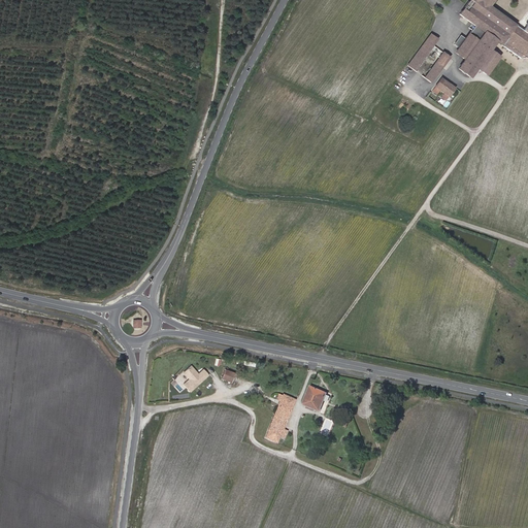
[(527,34),(522,31),(489,6),(493,0),(469,0),(458,17),(470,25),(462,39),(455,48),(453,53),(463,60),(457,69),(471,78),(477,69),(488,75),(499,58),(490,51),(496,41),(521,58),(527,57),(527,55),(527,34)]
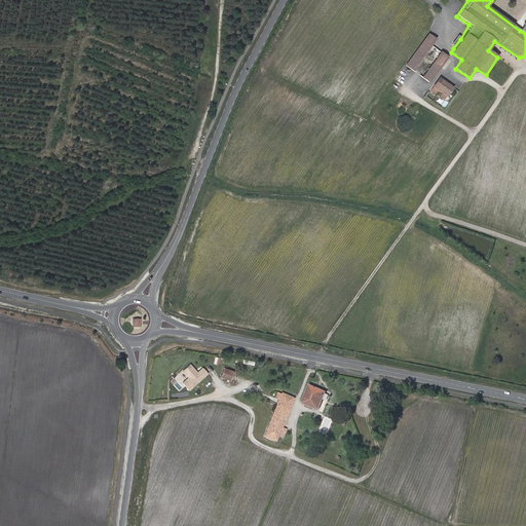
[(428,34),(407,65),(412,69),(435,38),(428,34)]
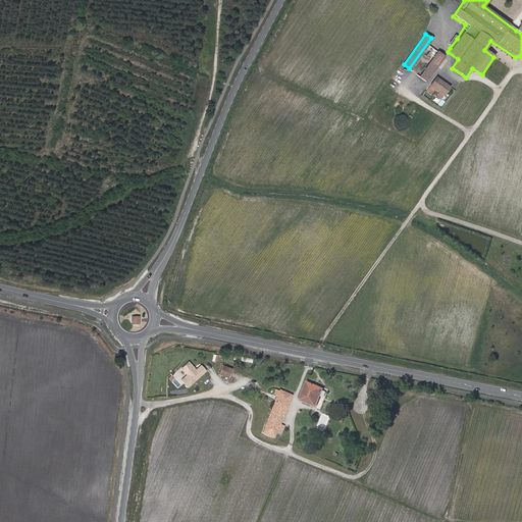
[(445,44),(450,48),(457,39),(452,35),(445,44)]
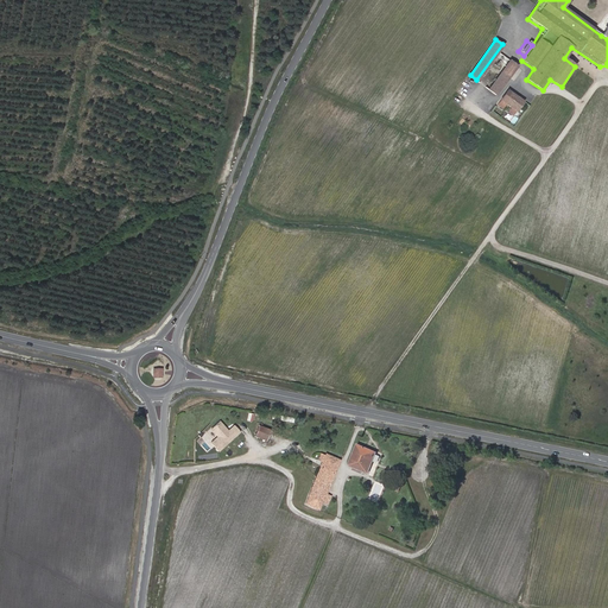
[(510,59),(499,74),(506,78),(515,64),(510,59)]
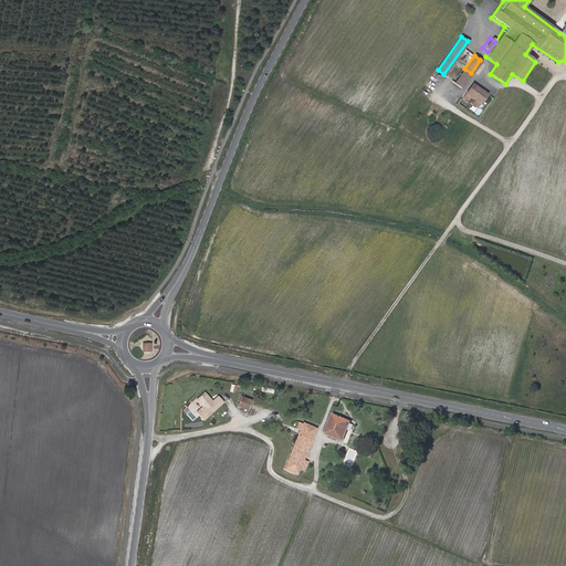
[(471,73),(464,69),(454,82),(461,87),(471,73)]
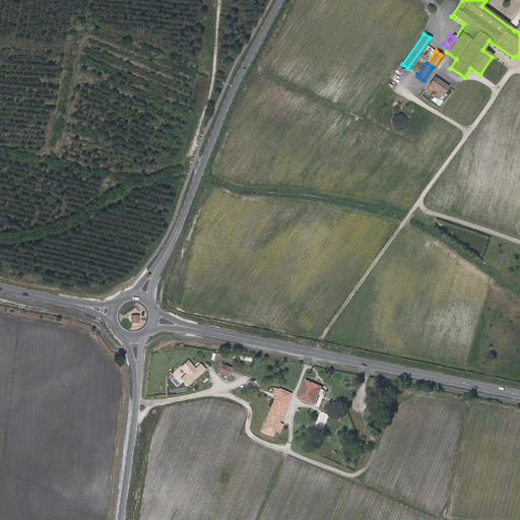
[(435,77),(426,89),(430,93),(433,89),(442,95),(448,86),(435,77)]
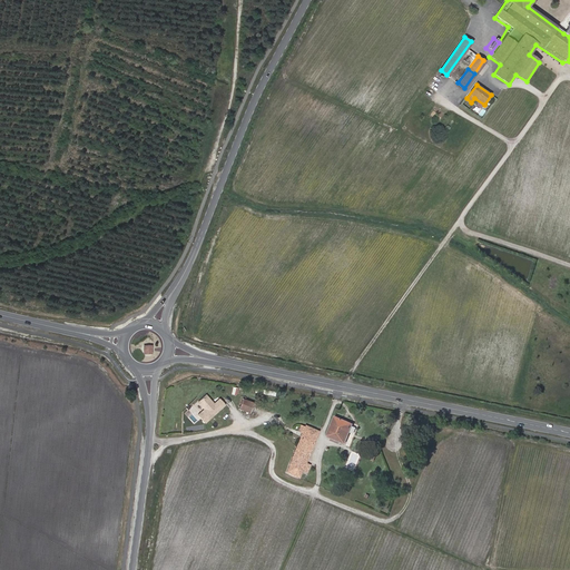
[(153,344),(143,344),(144,354),(153,353),(153,344)]
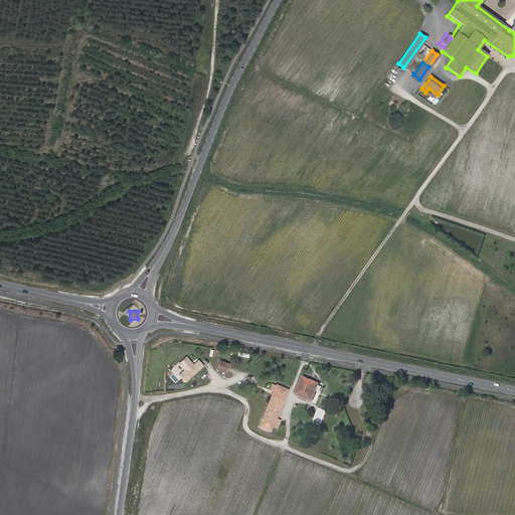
[(186,357),(179,363),(184,369),(178,374),(185,382),(203,366),(198,360),(193,365),(192,364),(191,365),(189,362),(190,361),(186,357)]
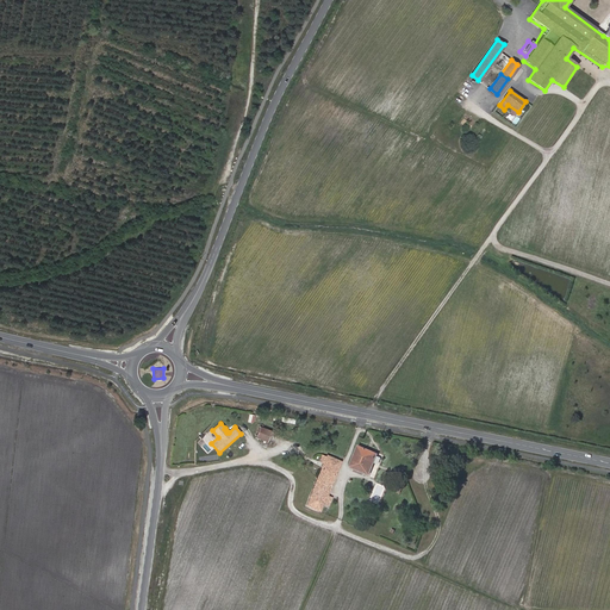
[(272,431),(260,428),(256,437),(260,439),(268,441),(272,431)]
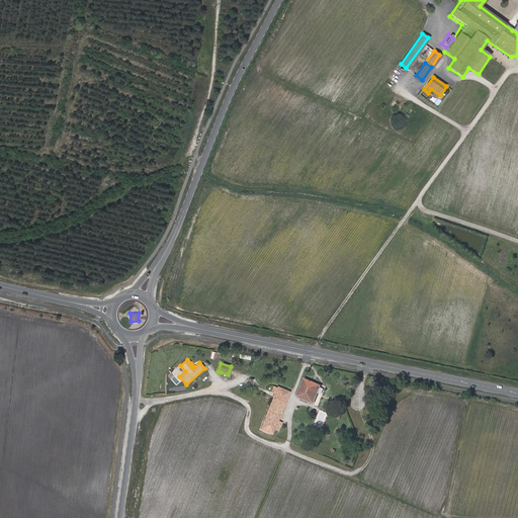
[(322,386),(306,379),(297,397),(303,399),(301,401),(309,404),(310,402),(315,404),(322,386)]
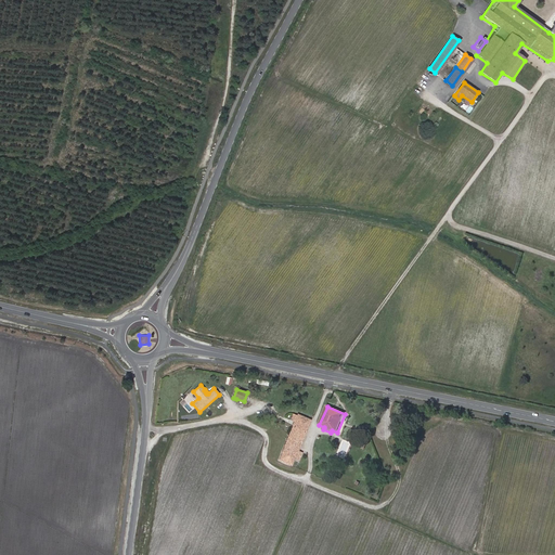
[(289,434),(287,439),(279,460),(280,461),(292,465),(295,459),(299,461),(301,455),(302,453),(302,452),(298,451),(306,433),(311,420),(297,414),(289,434)]
